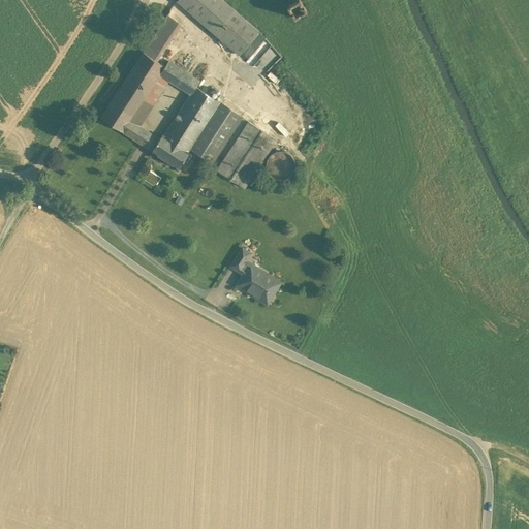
[(259,31),(222,0),(177,0),(177,1),(240,55),(259,31)]
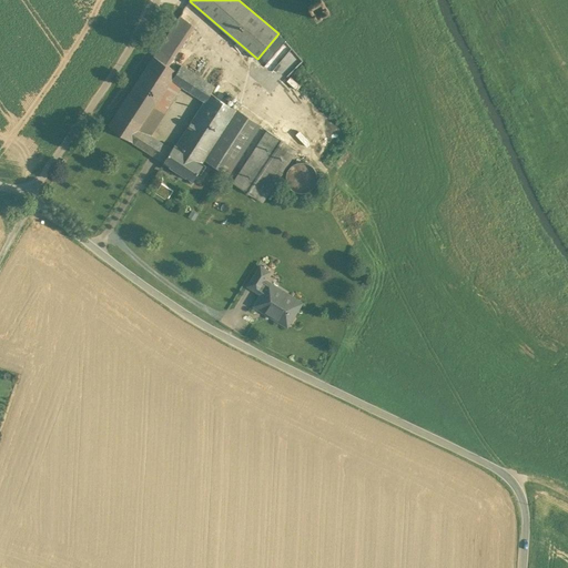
[(316,20),(330,11),(322,0),(318,0),(308,7),(316,20)]
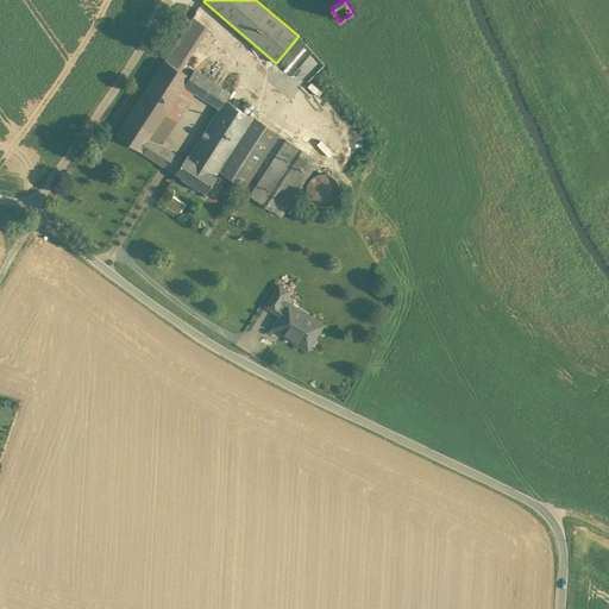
[(142,152),(151,138),(184,86),(190,77),(189,76),(181,70),(207,29),(192,19),(117,136),(142,152)]
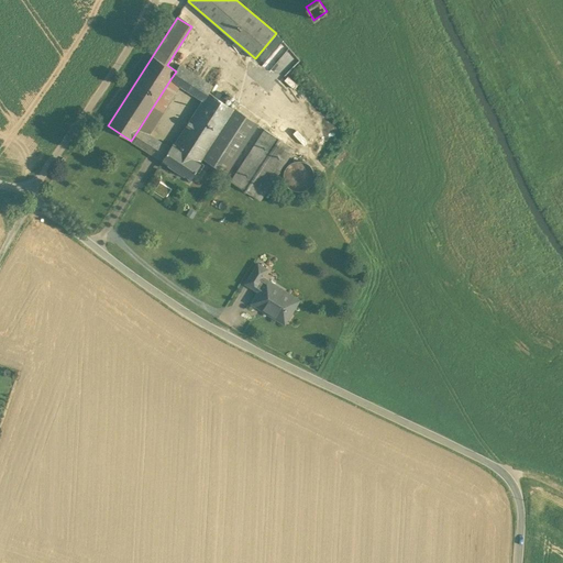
[(176,72),(170,79),(177,85),(187,69),(179,65),(175,70),(176,72)]
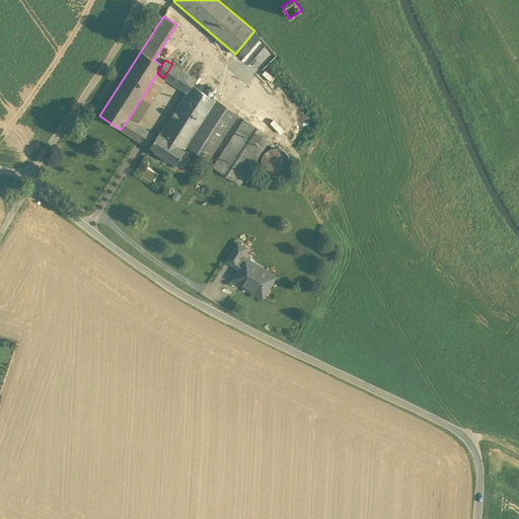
[(171,83),(180,69),(172,64),(163,78),(165,79),(171,83)]
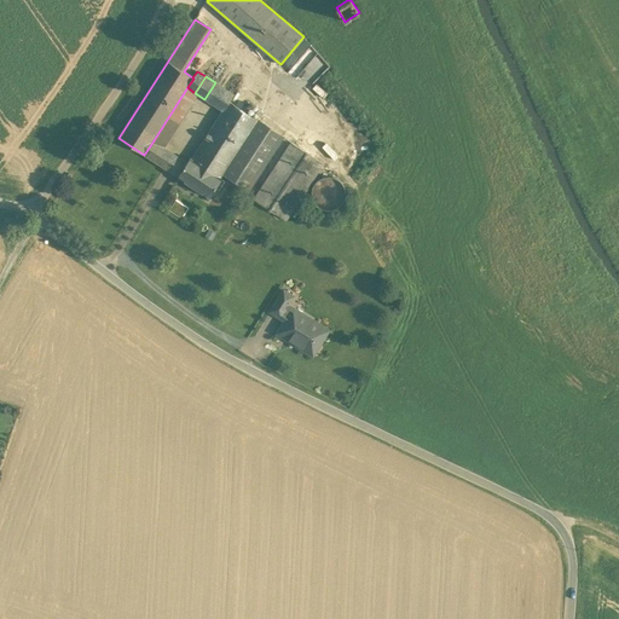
[(215,82),(204,99),(215,105),(226,90),(215,82)]
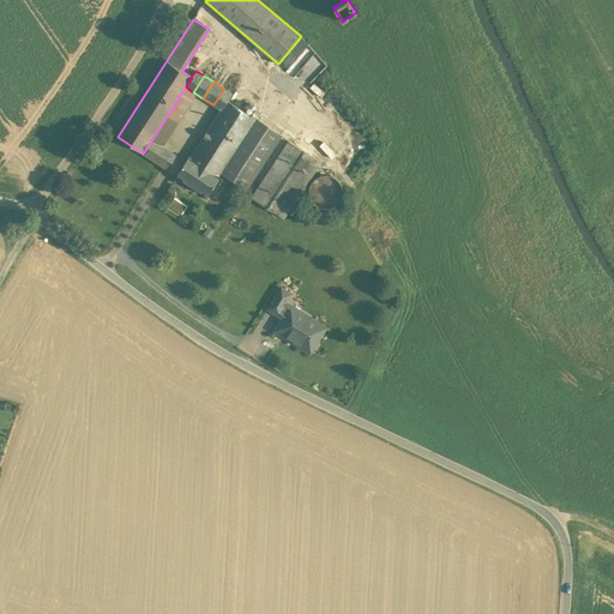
[(313,89),(321,95),(325,91),(317,84),(313,89)]
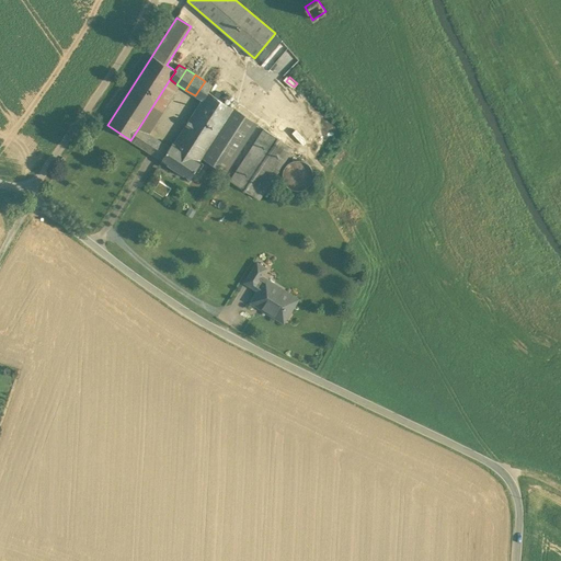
[(170,79),(139,127),(148,133),(179,86),(176,84),(170,79)]
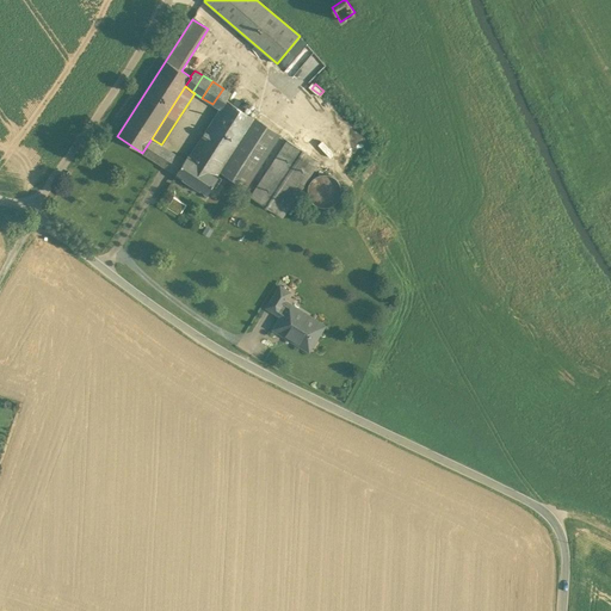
[(223,88),(213,104),(220,109),(226,99),(227,100),(230,93),(223,88)]
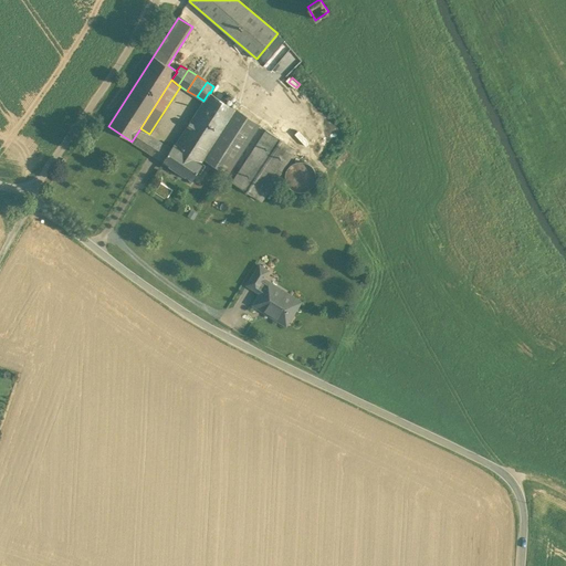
[(210,93),(209,92),(203,101),(175,145),(201,161),(203,158),(236,109),(236,108),(210,93)]
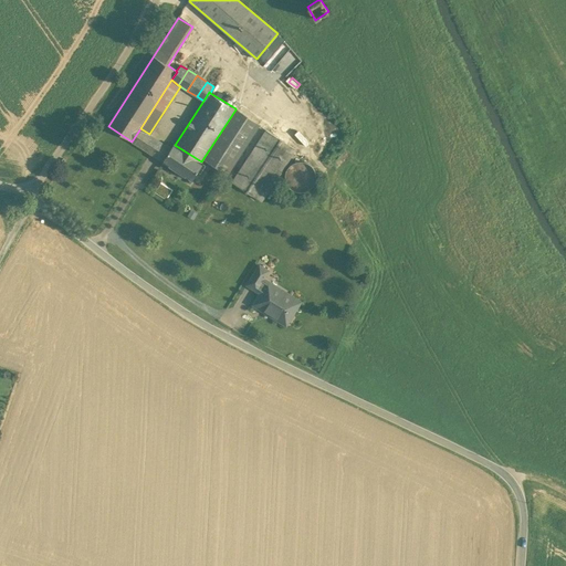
[(236,108),(236,109),(203,158),(227,173),(259,124),(236,108)]
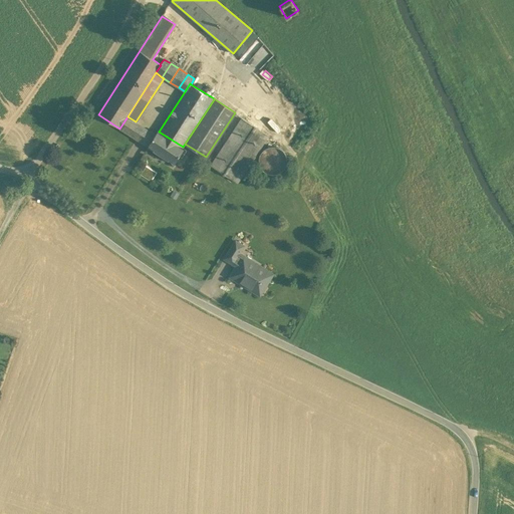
[(135,139),(143,126),(136,121),(127,116),(119,129),(135,139)]
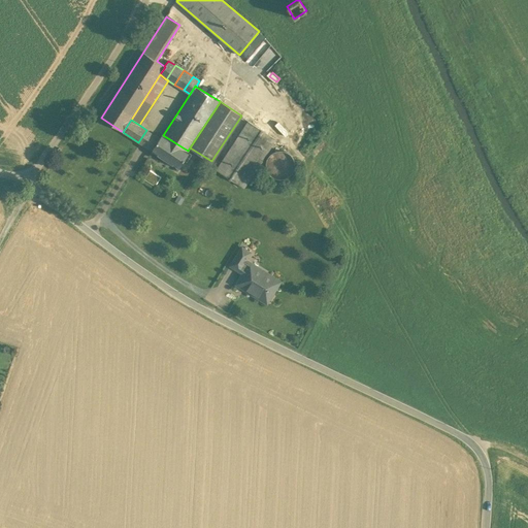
[(275,139),(248,122),(217,170),(244,188),(275,139)]
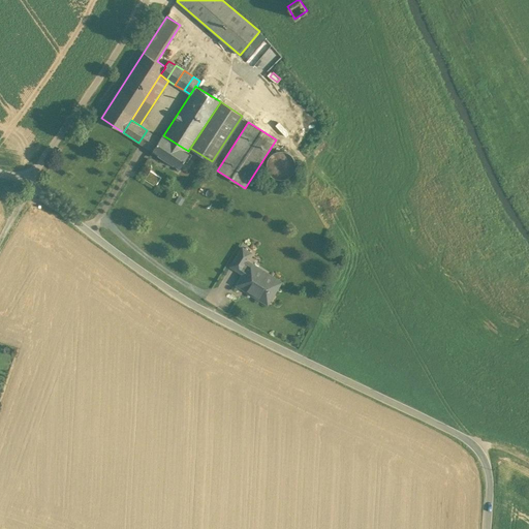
[(147,130),(138,143),(146,147),(154,134),(147,130)]
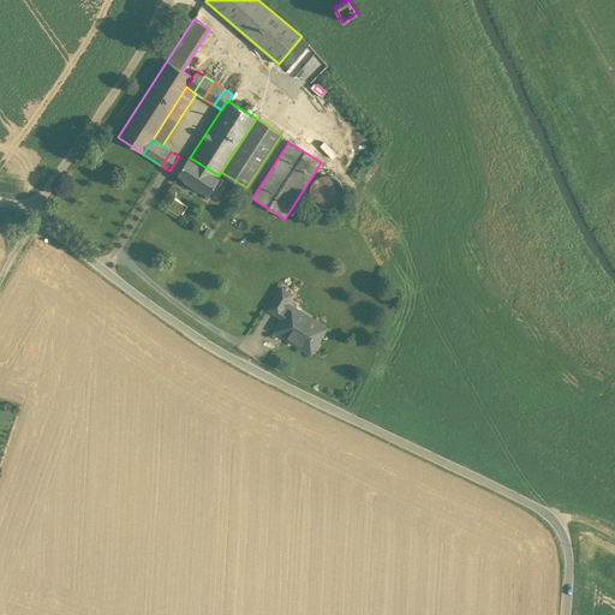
[(190,157),(189,157),(186,161),(179,156),(169,171),(208,196),(220,177),(219,175),(190,157)]
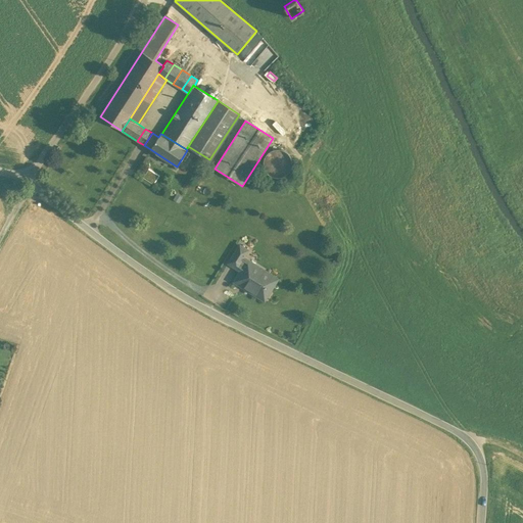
[(291,169),(292,163),(291,157),(287,153),(283,150),(277,149),(272,150),(267,153),(264,158),(263,163),(265,169),(268,174),(272,177),(278,178),(283,177),(288,174),(291,169)]
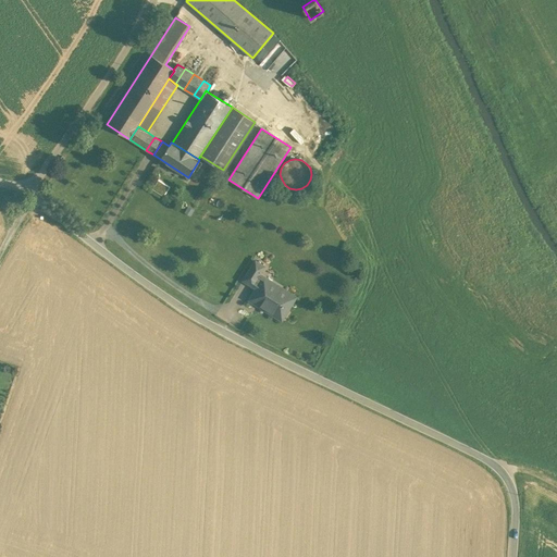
[(165,196),(172,186),(161,178),(155,187),(165,196)]
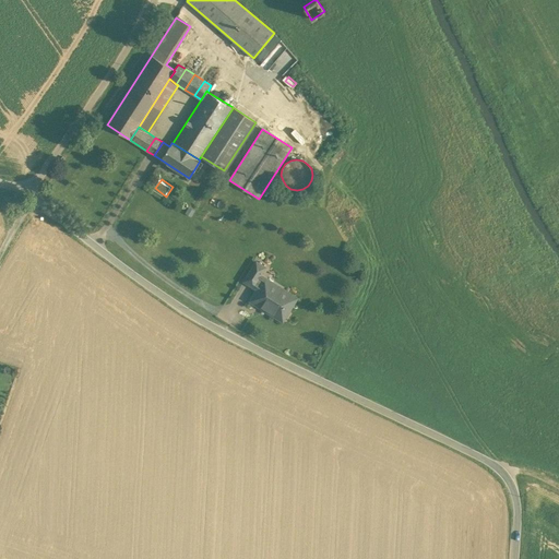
[(257,262),(245,281),(252,286),(259,275),(259,276),(264,266),(257,262)]
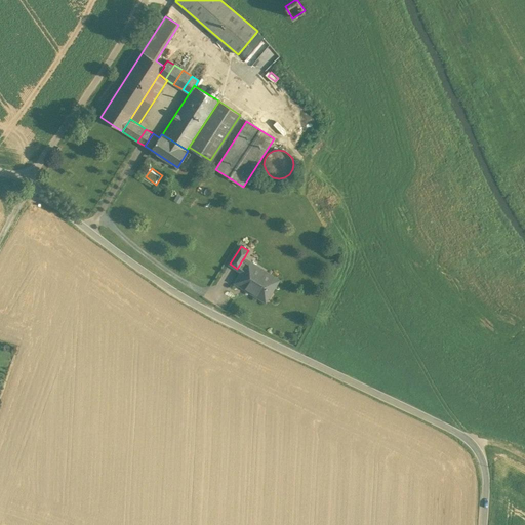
[(243,259),(243,258),(237,269),(242,272),(236,281),(239,283),(241,283),(245,285),(246,287),(252,292),(252,293),(259,297),(266,288),(267,288),(272,291),(278,281),(263,271),(264,270),(256,266),(256,267),(243,259)]
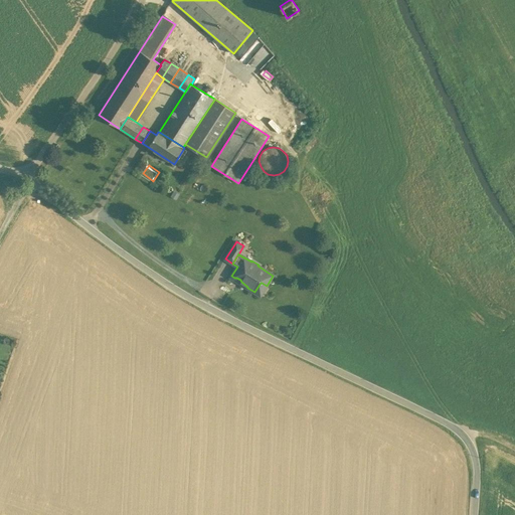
[(261,283),(254,292),(261,296),(267,286),(262,283),(261,283)]
